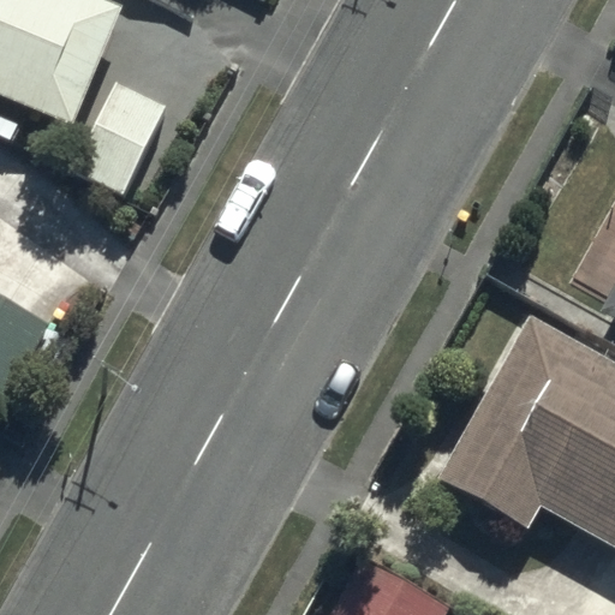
[(0,0),(0,90),(73,120),(118,10),(93,0),(0,0)]
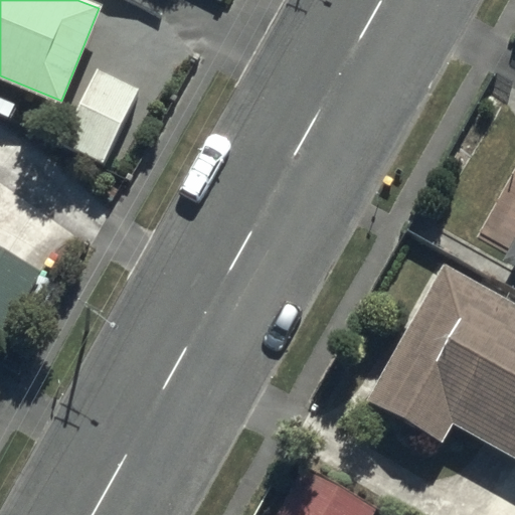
[(137,92),(92,68),(55,141),(100,164),(137,92)]
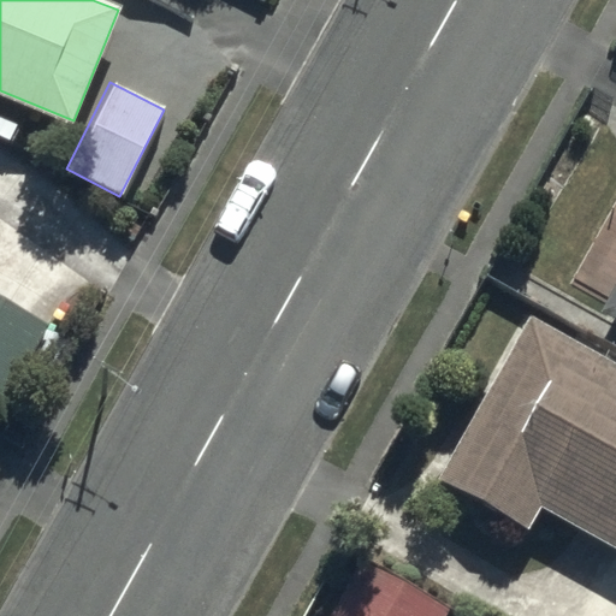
[(615,277),(598,311),(615,320),(615,277)]
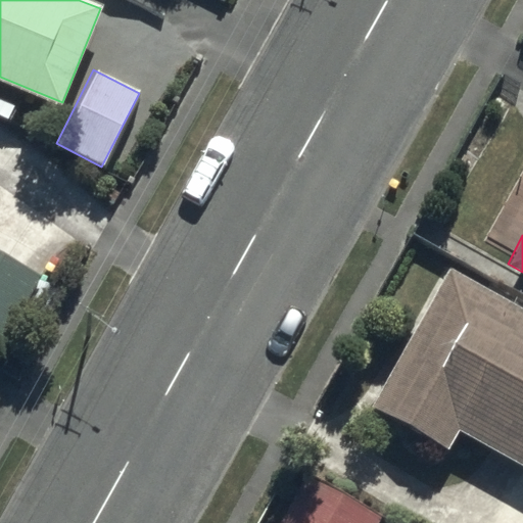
[(0,342),(40,277),(0,252),(0,342)]
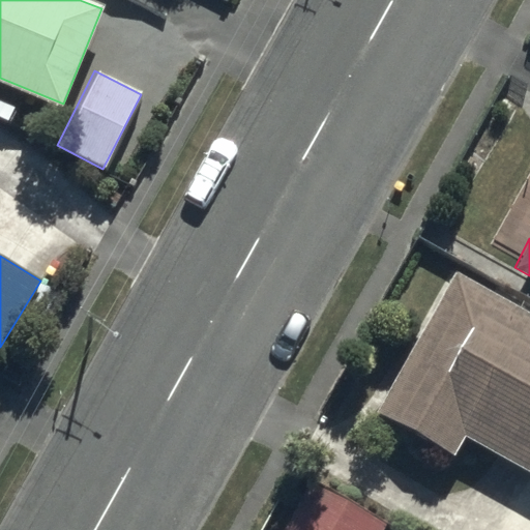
[(529,314),(451,269),(372,408),(454,454),(465,437),(529,473),(529,314)]
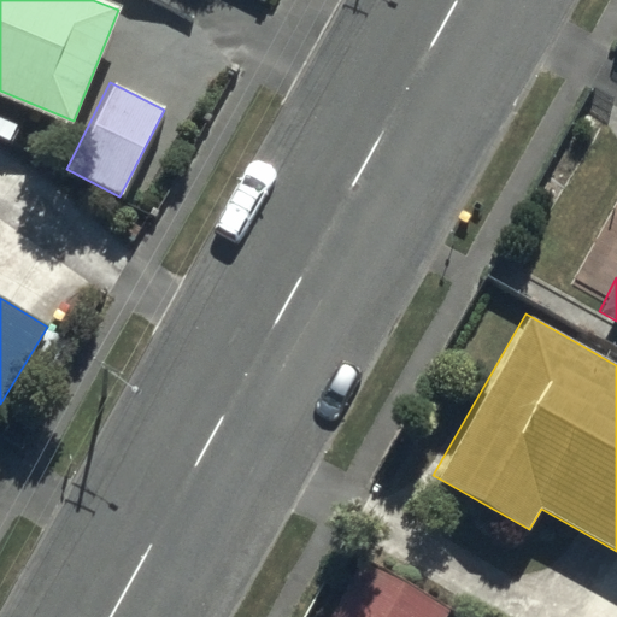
[(358,559),(325,616),(441,616),(447,607),(358,559)]
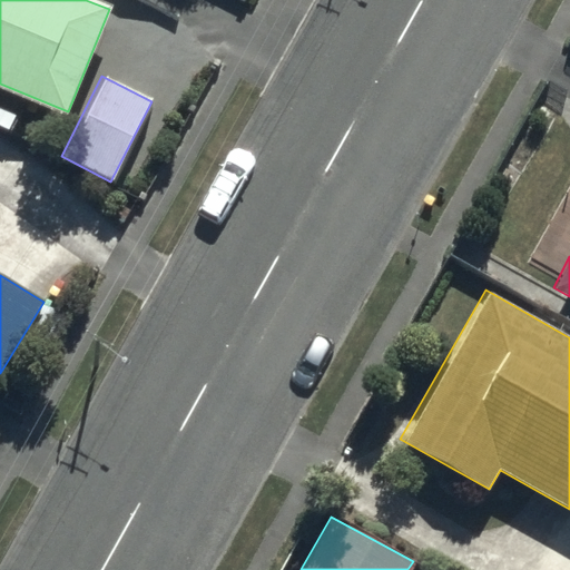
All buildings are outlined.
